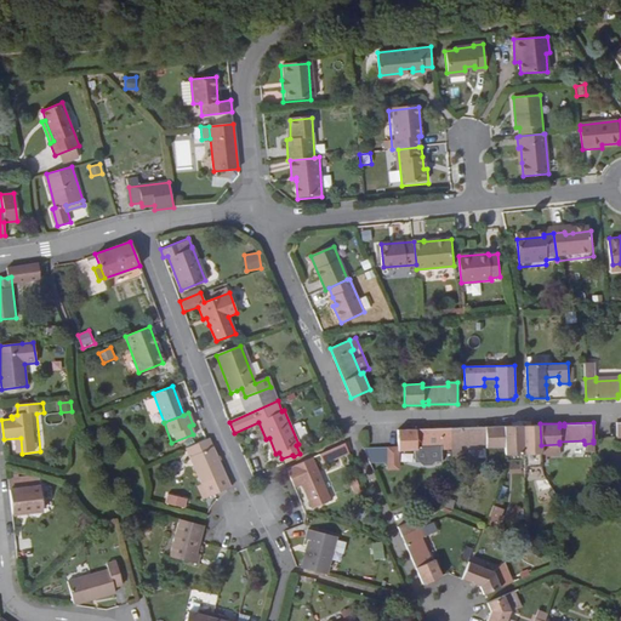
[(523,453),(541,453),(541,445),(540,423),(531,425),(522,425),(523,453)]
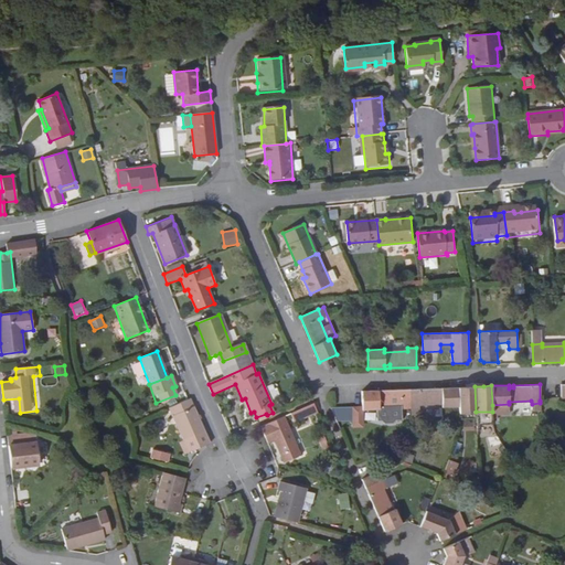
[(409,388),(411,408),(419,407),(418,405),(441,404),(441,407),(459,406),(458,386),(440,387),(440,391),(436,391),(436,387),(409,388)]
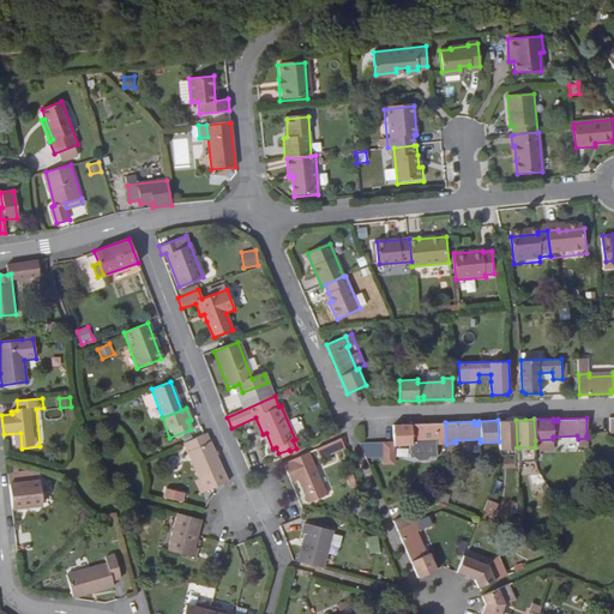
[(499,449),(517,447),(516,420),(506,420),(498,420),(499,441),(499,449)]
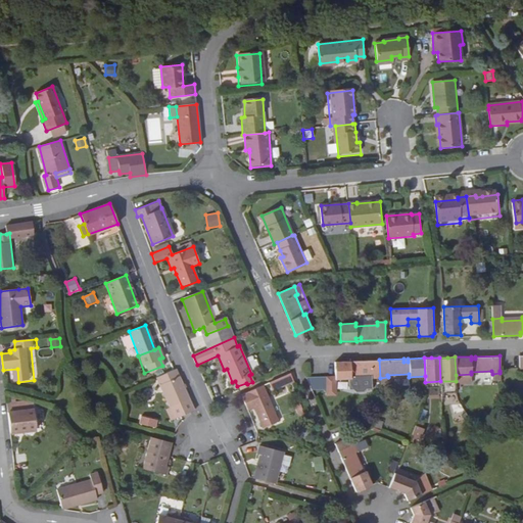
[(371,378),(380,378),(379,360),(354,361),(354,363),(349,364),(349,361),(334,362),(334,375),(335,379),(350,379),(350,376),(371,375),(371,378)]
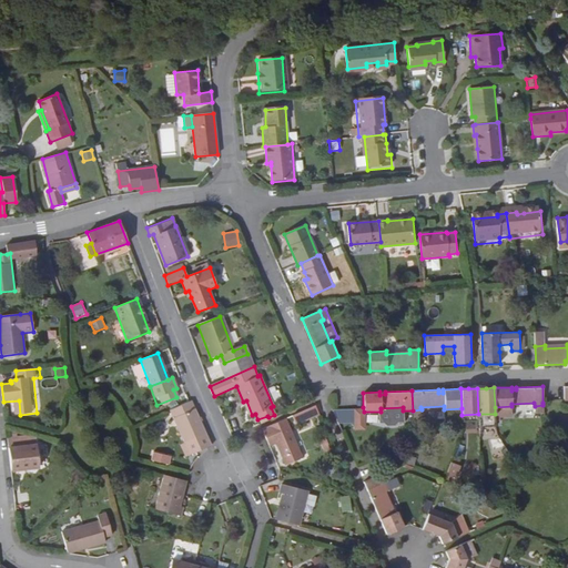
[(186,457),(209,447),(211,446),(192,401),(169,411),(183,443),(181,445),(186,457)]
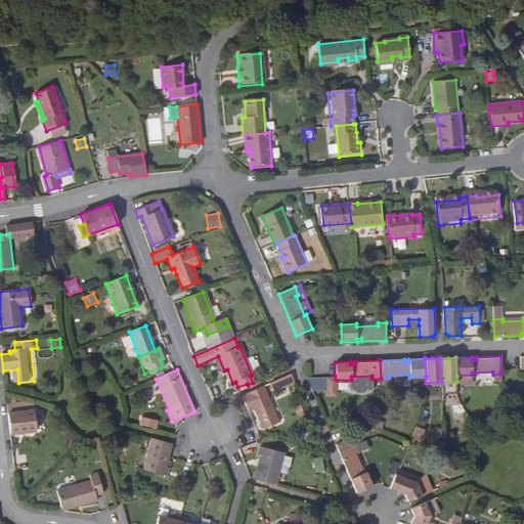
[(227,369),(224,370),(230,384),(232,383),(227,369)]
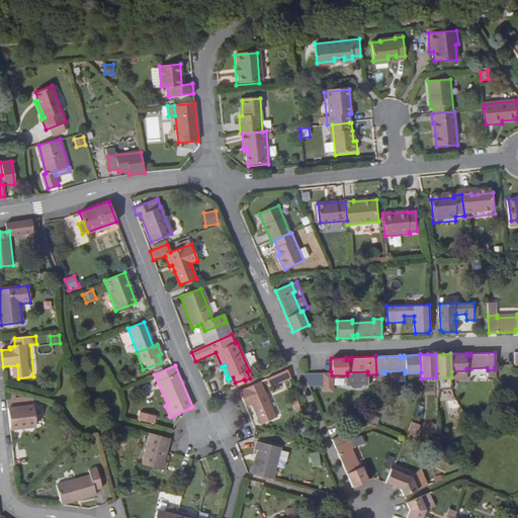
[(272,387),(290,378),(288,373),(287,370),(268,378),(272,387)]
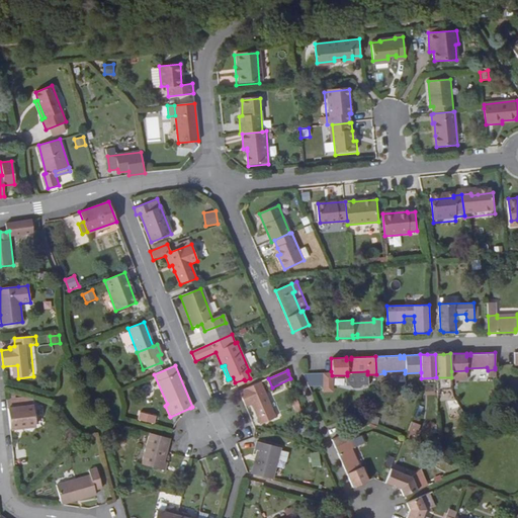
[(436,389),(451,389),(451,377),(436,377),(436,389)]
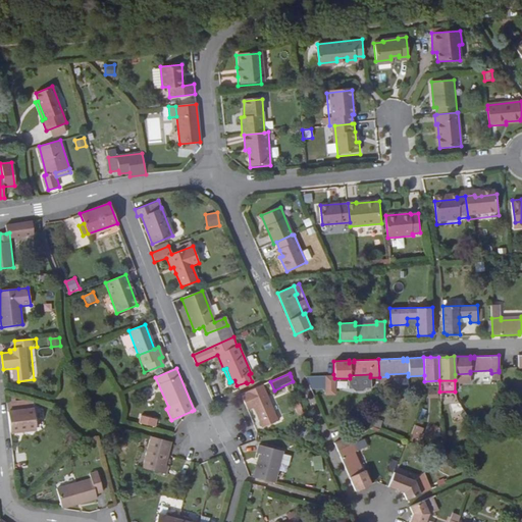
[(239,390),(253,383),(252,381),(247,383),(246,382),(237,385),(239,390)]
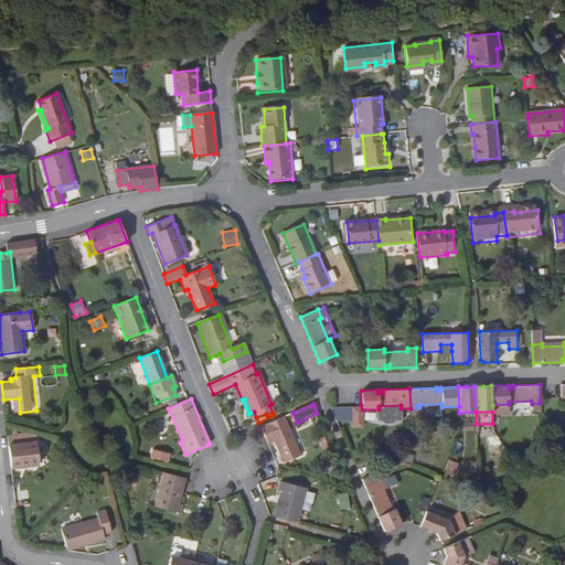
[(260,427),(268,444),(274,441),(284,464),(300,456),(283,417),(260,427)]
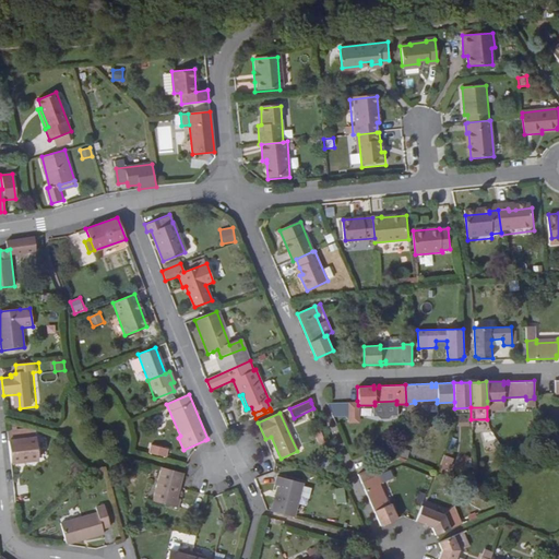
[(9,442),(11,464),(38,461),(35,431),(10,435),(10,442),(9,442)]
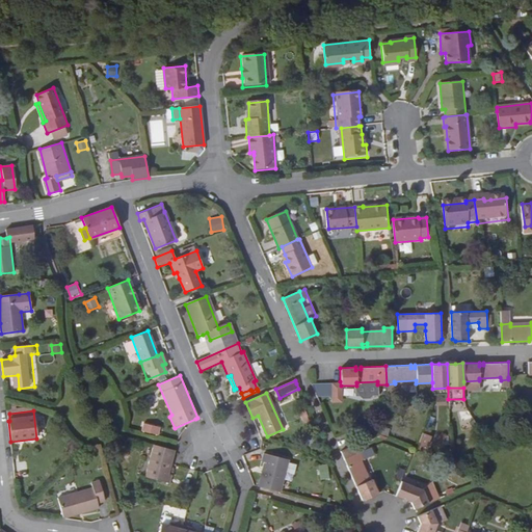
[(159,435),(161,427),(143,423),(141,431),(159,435)]
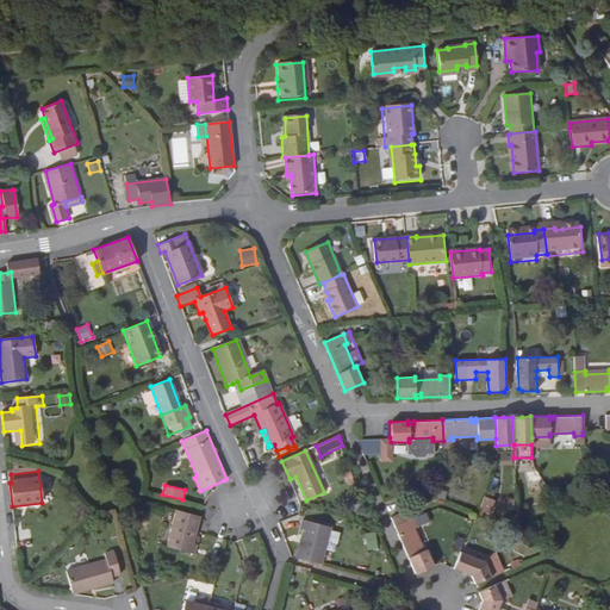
[(79,505),(72,509),(78,517),(83,514),(79,505)]
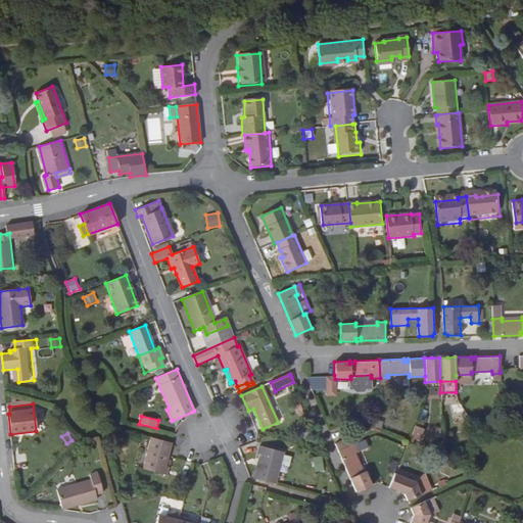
[(172,443),(151,437),(143,469),(167,476),(169,468),(165,467),(172,443)]
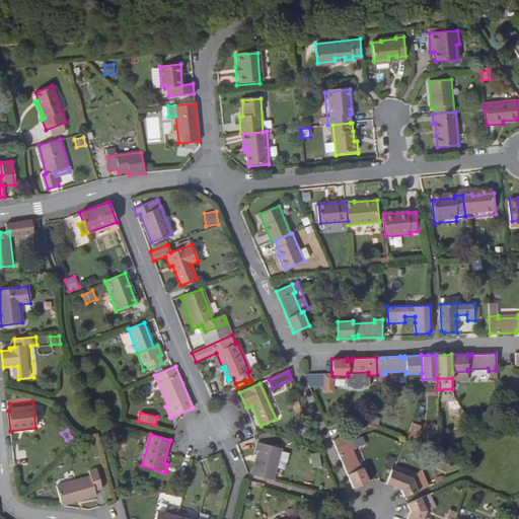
[(331,440),(335,447),(349,441),(346,434),(345,434),(331,440)]
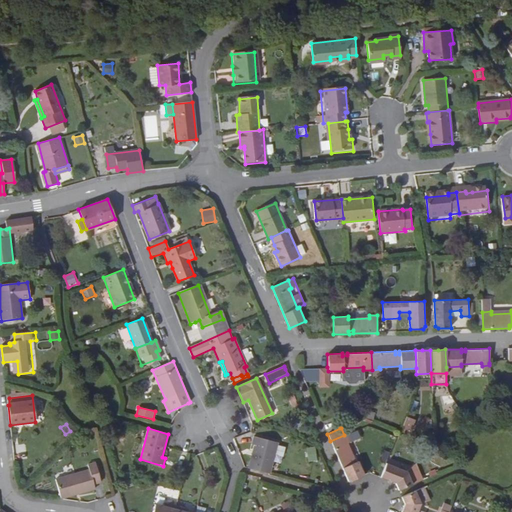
[(330,441),(348,481),(364,474),(358,461),(355,462),(347,443),(350,441),(347,434),(344,435),(330,441)]
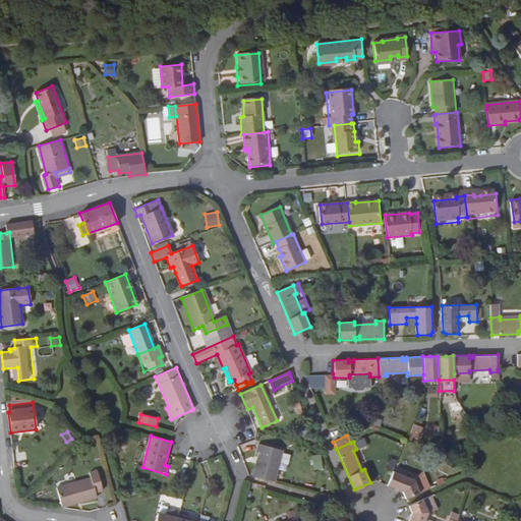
[(253,477),(272,481),(275,482),(283,451),(259,445),(256,453),(259,454),(253,477)]
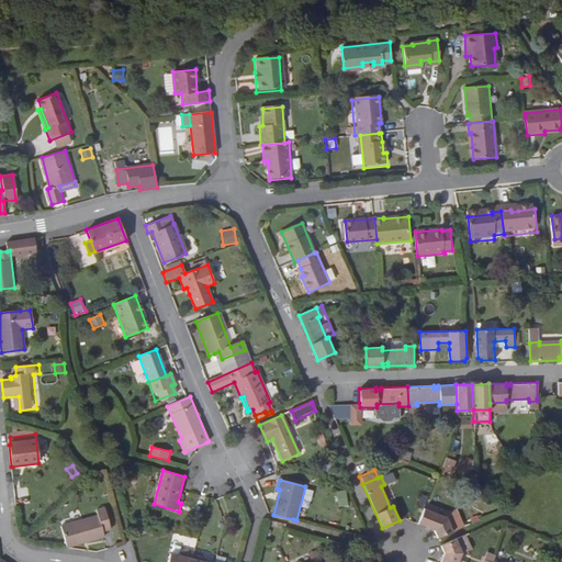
[(345,490),(334,491),(335,506),(346,505),(345,490)]
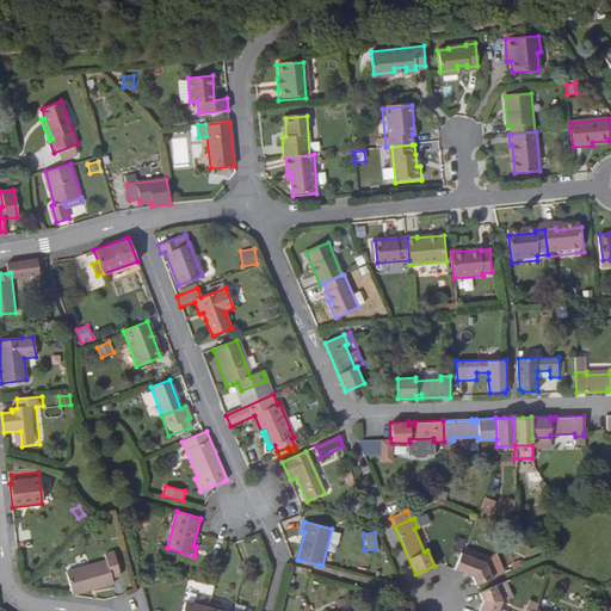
[(460,553),(454,569),(471,576),(475,585),(492,578),(485,562),(460,553)]
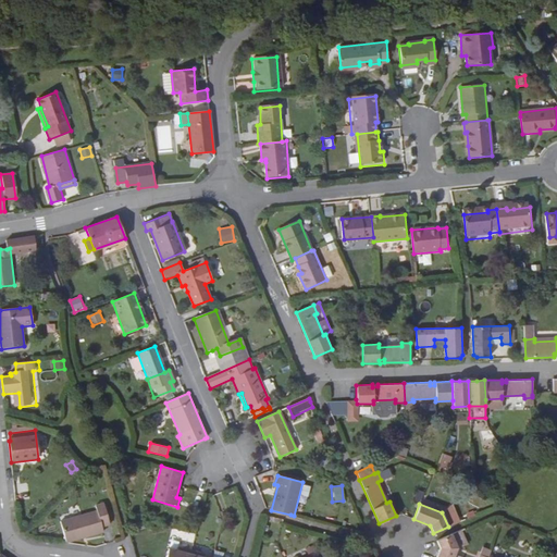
[(110,527),(107,514),(104,505),(96,508),(98,514),(69,522),(74,543),(104,534),(102,528),(110,527)]
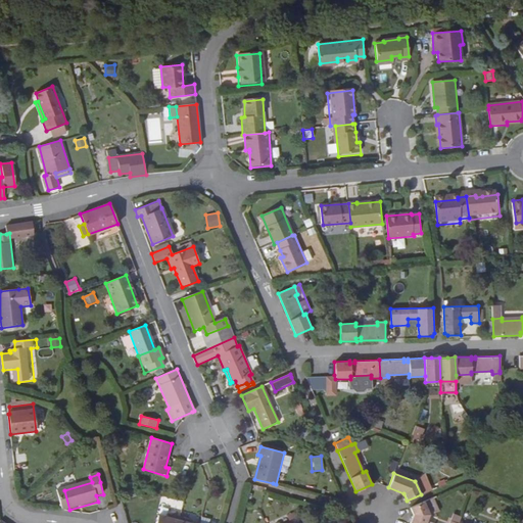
[(434,496),(424,501),(430,514),(440,509),(434,496)]
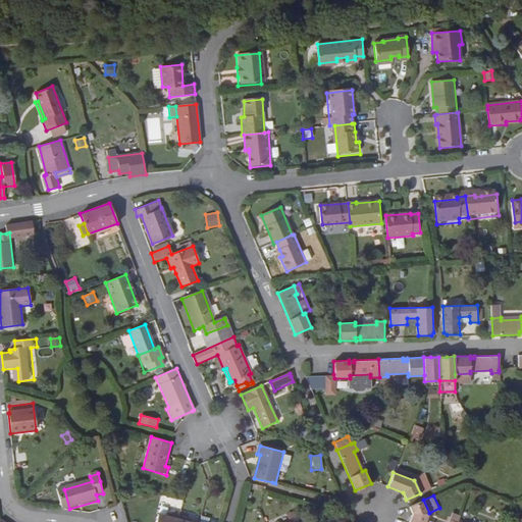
[(423,500),(409,507),(412,513),(408,521),(425,521),(429,513),(423,500)]
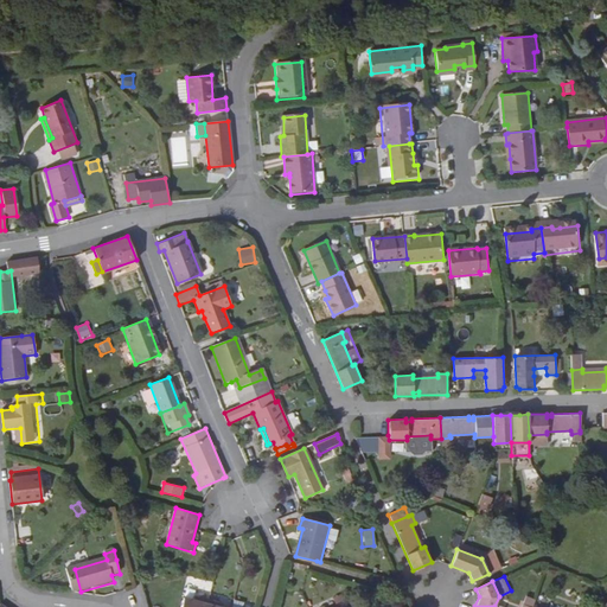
[(184,596),(181,606),(206,606),(210,600),(196,595),(195,600),(184,596)]
